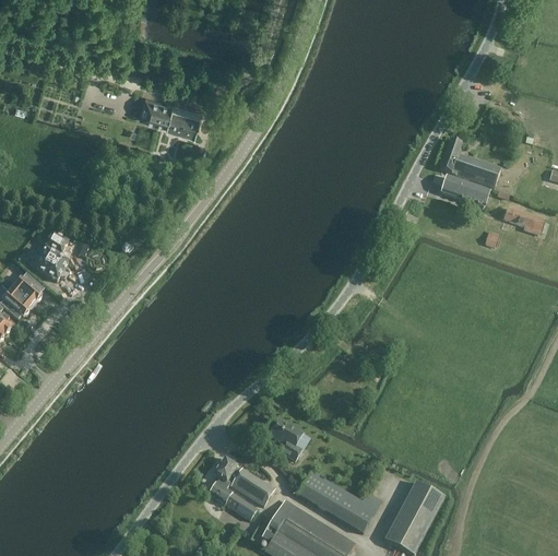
[(25,105),(27,97),(13,93),(12,101),(25,105)]
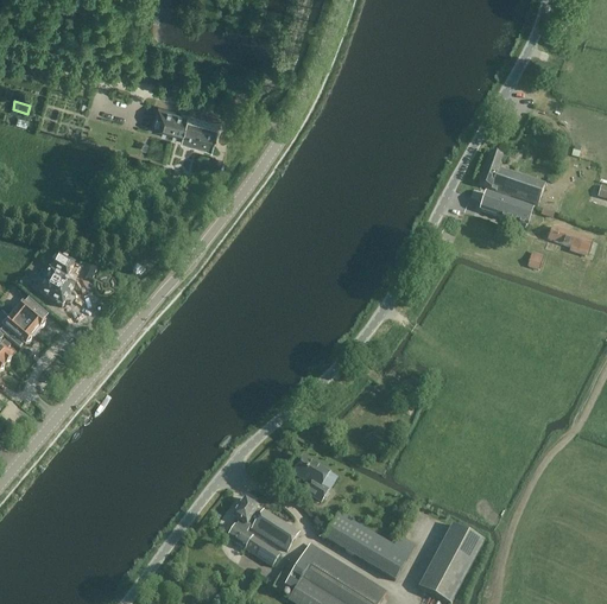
[(159,106),(153,128),(213,145),(219,122),(159,106)]
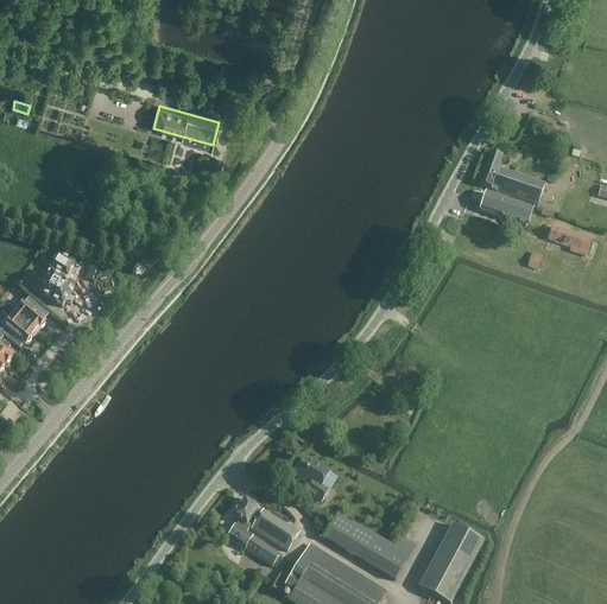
[(500,165),(504,156),(492,152),(480,183),(539,203),(547,180),(500,165)]
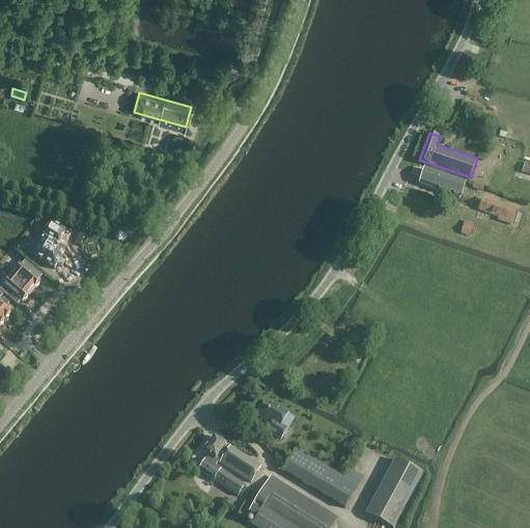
[(426,167),(421,183),(462,196),(467,179),(426,167)]
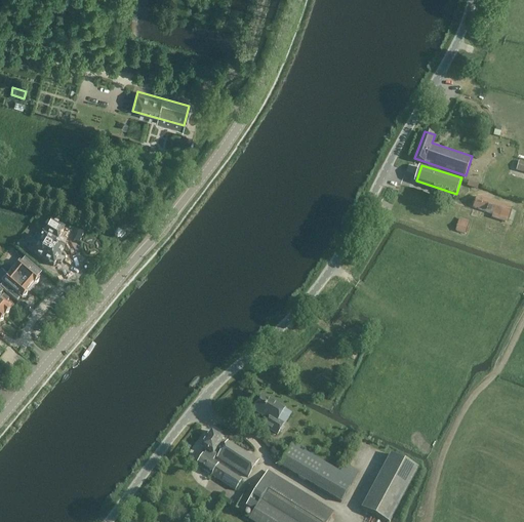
[(478,193),(474,204),(510,216),(514,205),(478,193)]
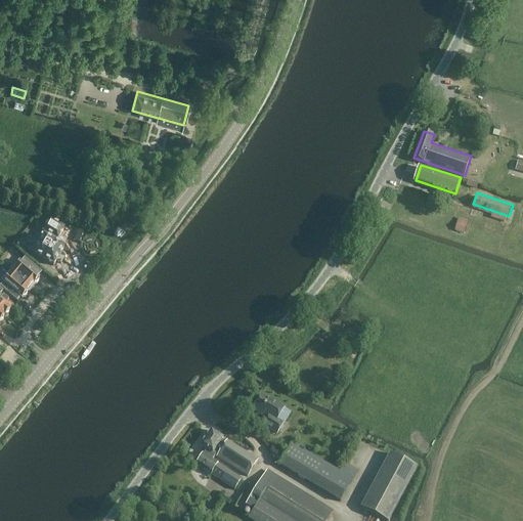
[(465,230),(470,218),(460,214),(454,227),(465,230)]
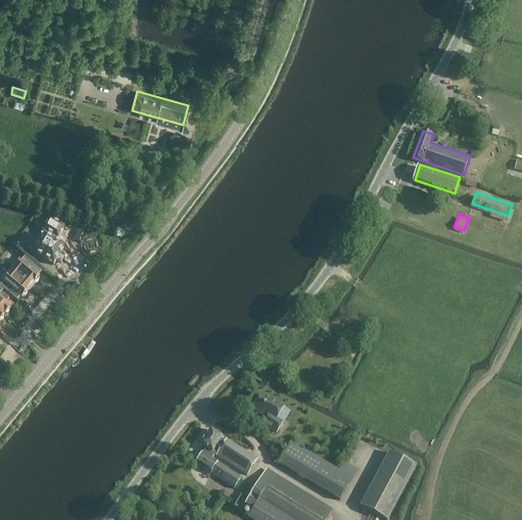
[(38,230),(32,240),(28,246),(36,250),(35,251),(54,263),(57,257),(62,261),(66,252),(62,249),(64,245),(55,239),(57,236),(58,236),(64,226),(50,218),(44,228),(45,229),(42,233),(38,230)]
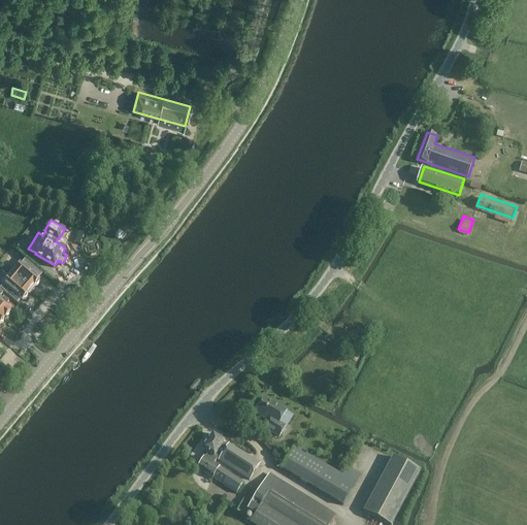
[(24,263),(15,273),(32,288),(33,287),(35,285),(36,284),(38,284),(39,281),(39,279),(40,277),(24,263)]
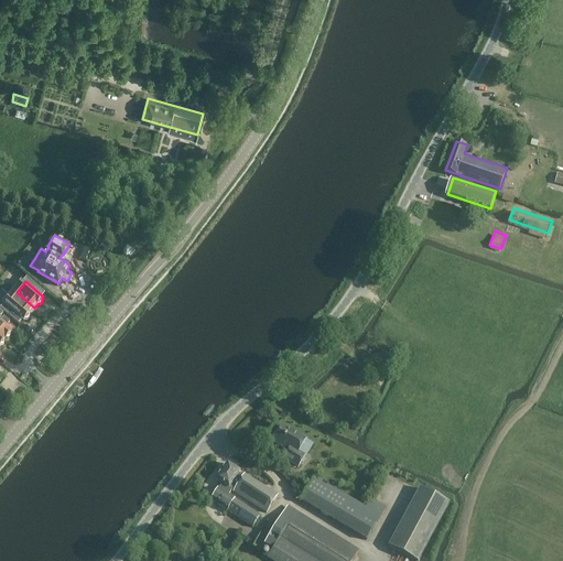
[(17,292),(7,303),(24,319),(25,317),(28,317),(30,315),(30,313),(31,312),(34,308),(17,292)]
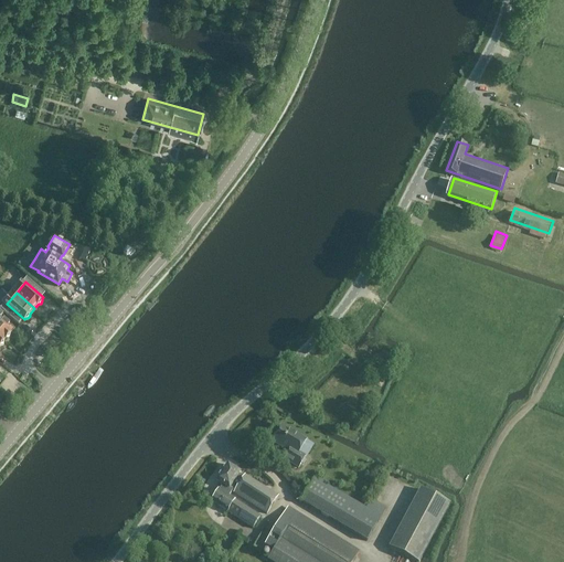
[(0,332),(6,338),(8,337),(10,336),(11,332),(12,331),(10,329),(13,326),(10,324),(10,322),(6,318),(4,319),(0,315),(4,309),(0,305),(0,332)]
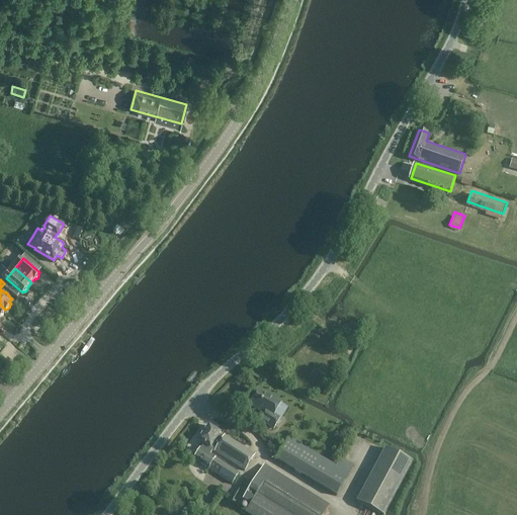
[(285,405),(279,402),(257,390),(250,404),(265,412),(261,419),(274,426),(285,405)]
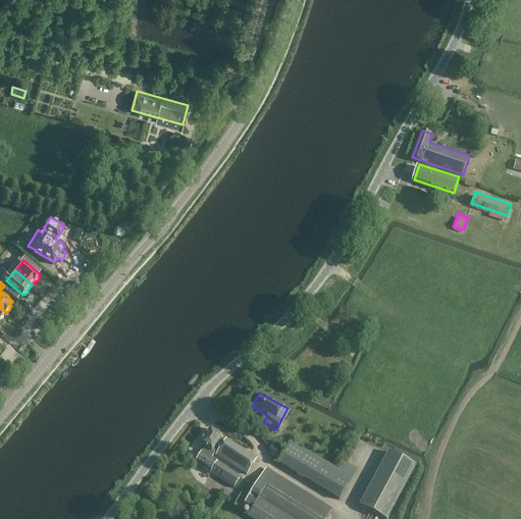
[(203,451),(197,461),(235,485),(242,474),(212,456),(216,450),(218,452),(217,453),(247,472),(257,456),(227,436),(226,438),(221,435),(222,434),(211,426),(201,443),(207,447),(205,452),(203,451)]
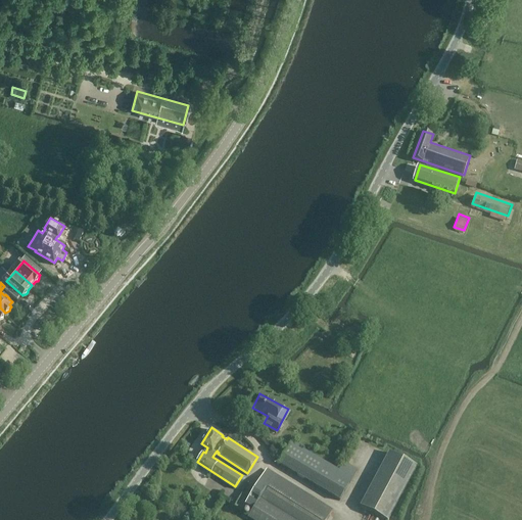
[(358,469),(340,460),(337,465),(333,463),(328,460),(292,439),(279,462),(340,499),(358,469)]
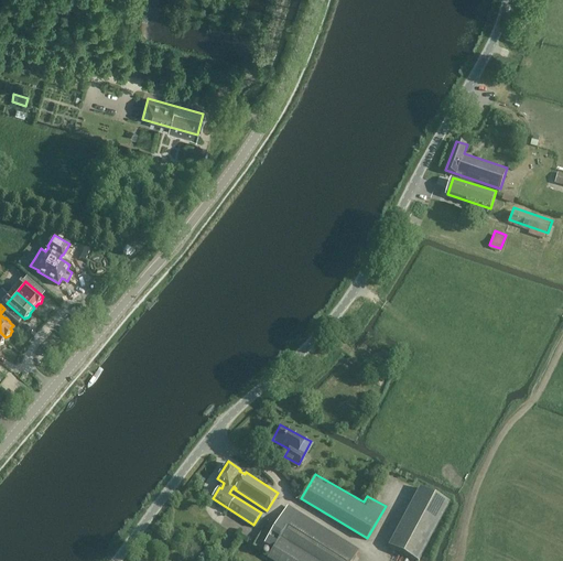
[(419,560),(450,502),(421,486),(389,545),(419,560)]
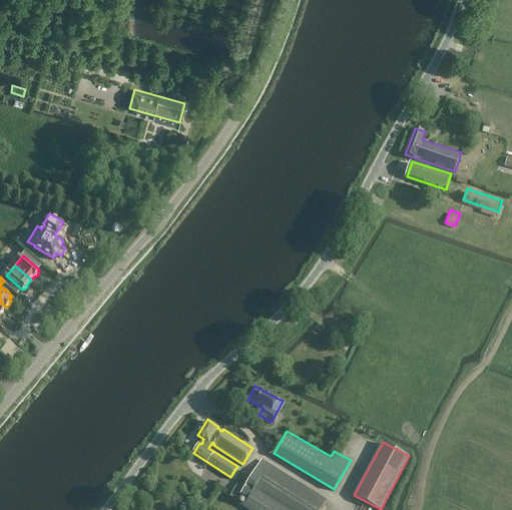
[(254,486),(243,504),(251,509),(319,509),(327,499),(270,463),(265,461),(251,481),(254,486)]
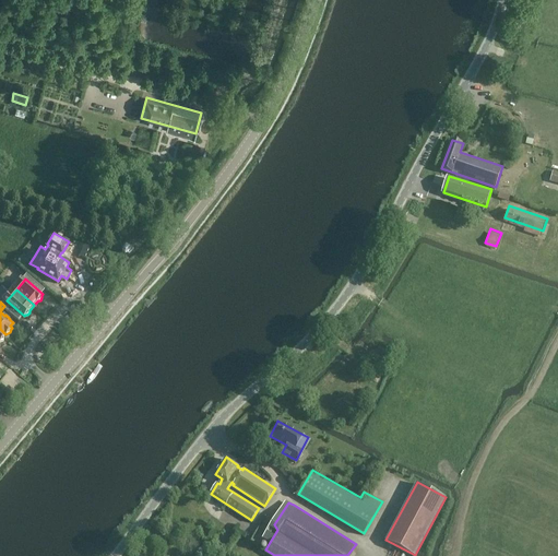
[(262,545),(280,517),(269,510),(251,540),(262,545)]
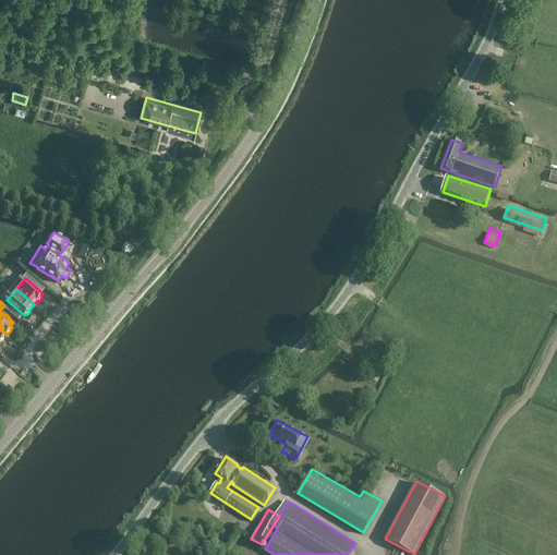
All buildings are outlined.
